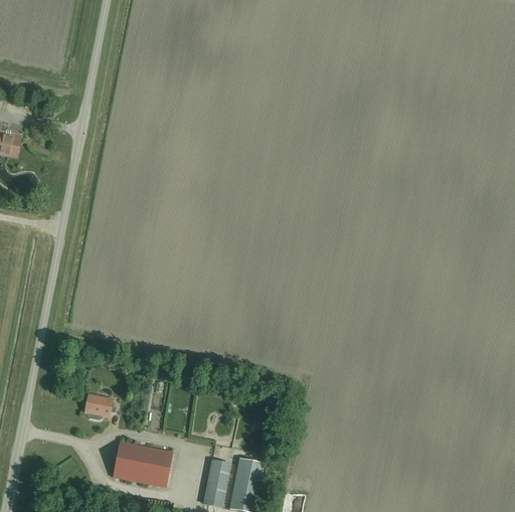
[(0,152),(16,156),(20,138),(0,133),(0,152)]
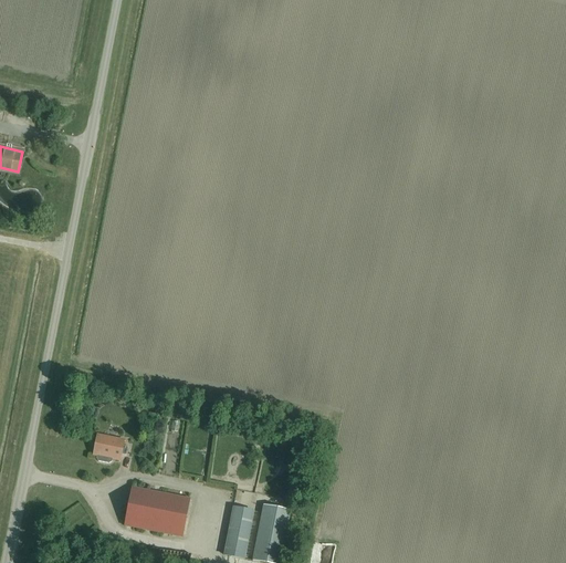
[(125,452),(127,445),(123,444),(124,438),(97,433),(93,452),(119,458),(121,451),(125,452)]
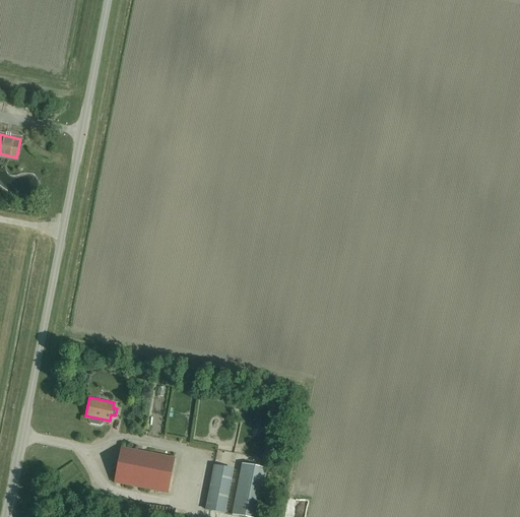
[(167,491),(174,456),(121,445),(114,480),(167,491)]
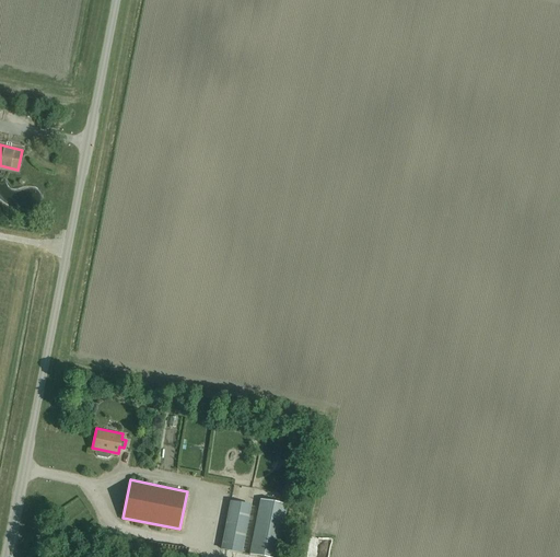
[(273,556),(276,556),(287,502),(260,497),(249,553),(273,556)]
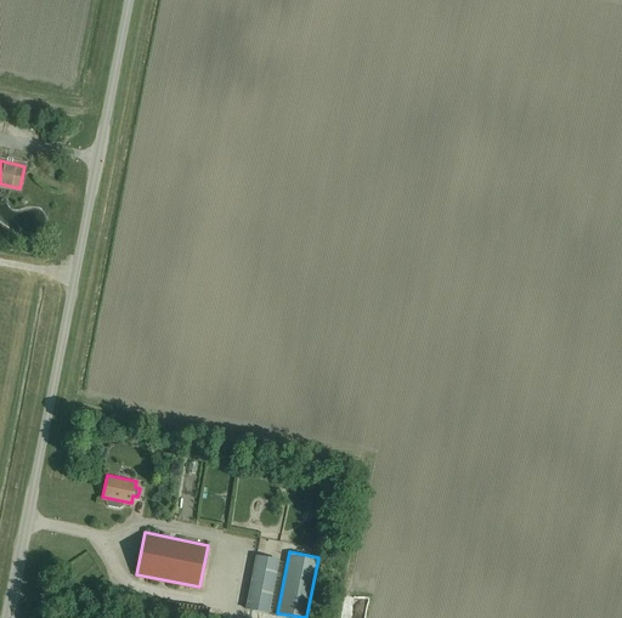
[(267,611),(278,559),(256,554),(246,606),(267,611)]
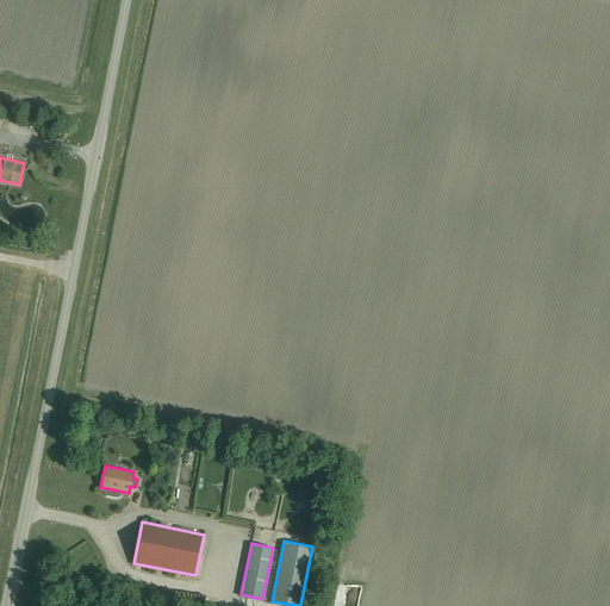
All buildings are outlined.
